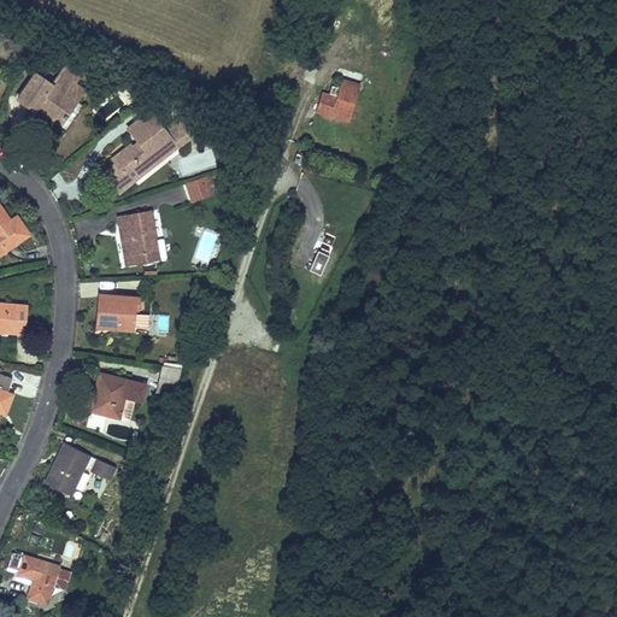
[(63,121),(76,101),(83,90),(71,82),(75,75),(64,68),(53,82),(56,83),(53,86),(35,74),(17,99),(34,110),(36,107),(39,104),(63,121)]
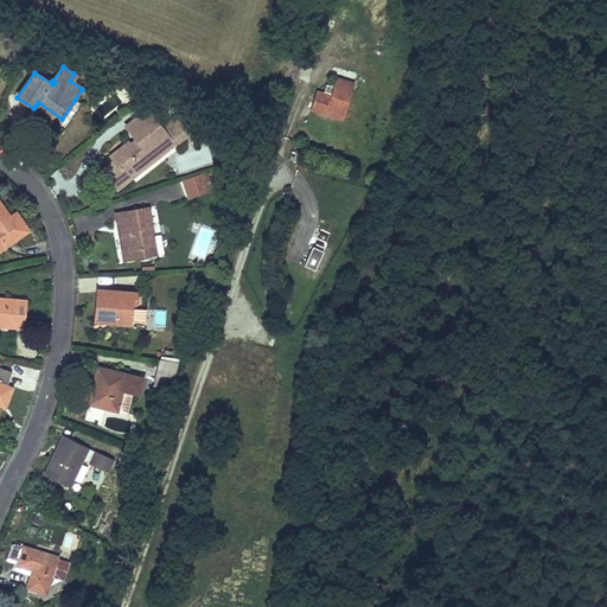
[(311,109),(344,120),(356,82),(337,76),(334,84),(327,83),(325,91),(318,89),(311,109)]
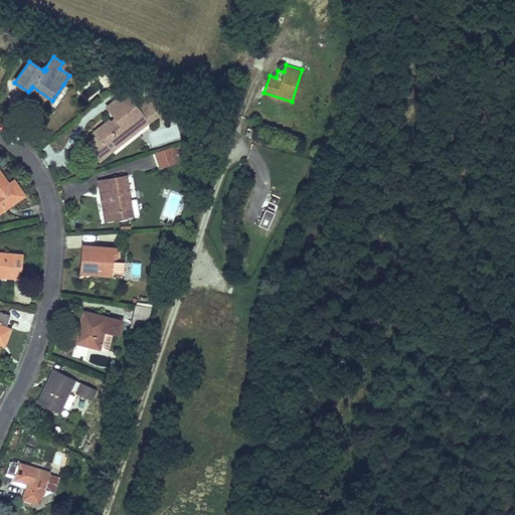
[(50,103),(52,101),(32,87),(30,90),(50,103)]
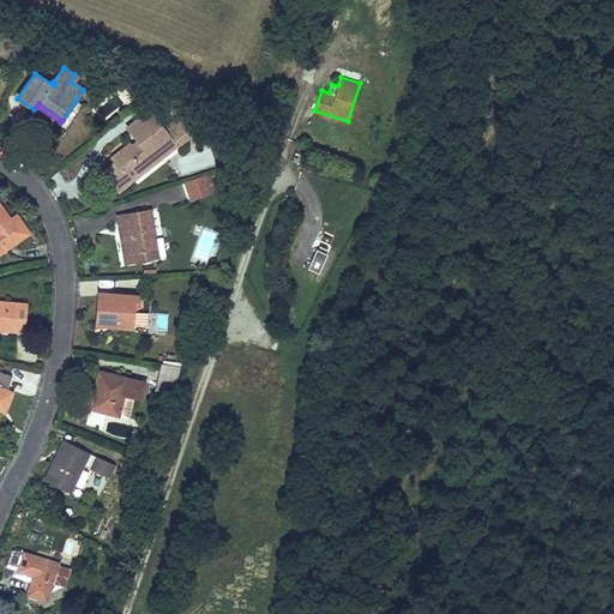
[(138,168),(172,142),(149,112),(127,128),(137,142),(131,146),(128,144),(112,158),(115,163),(103,173),(108,180),(121,170),(124,174),(136,164),(138,168)]
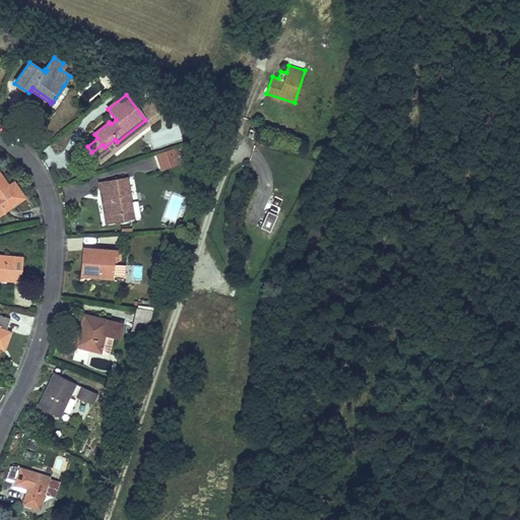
[(110,154),(148,124),(145,120),(117,142),(115,139),(105,147),(110,154)]
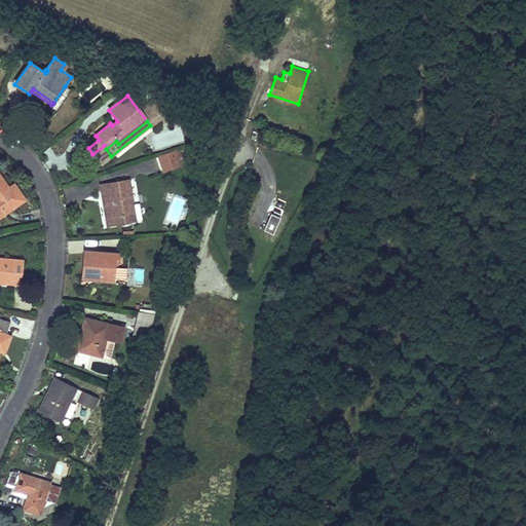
[(201,142),(182,148),(185,157),(199,153),(198,150),(203,149),(201,142)]
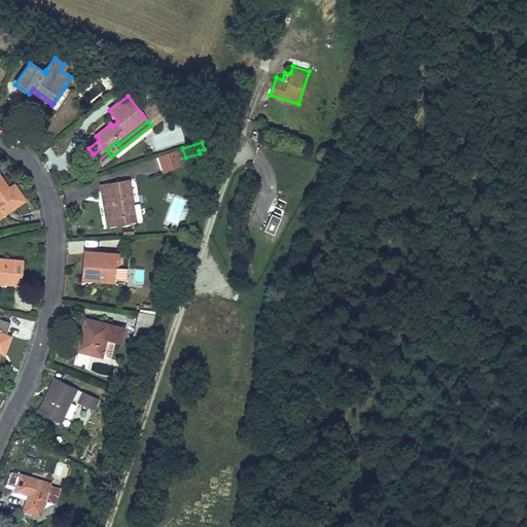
[(101,165),(111,156),(106,149),(104,146),(93,154),(101,165)]
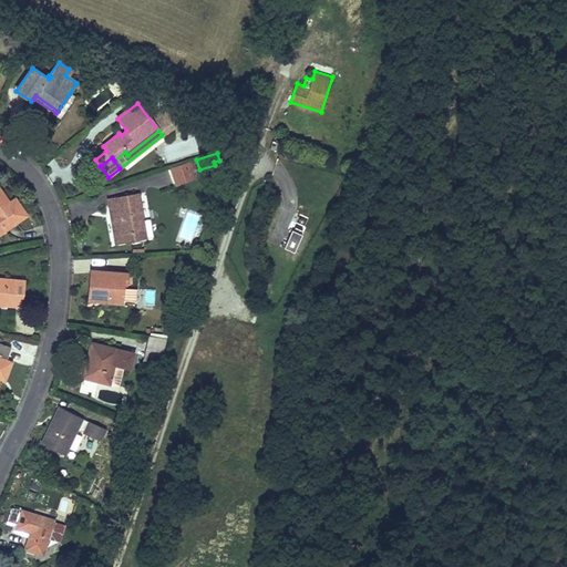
[(189,163),(171,168),(175,185),(194,178),(191,167),(189,163)]
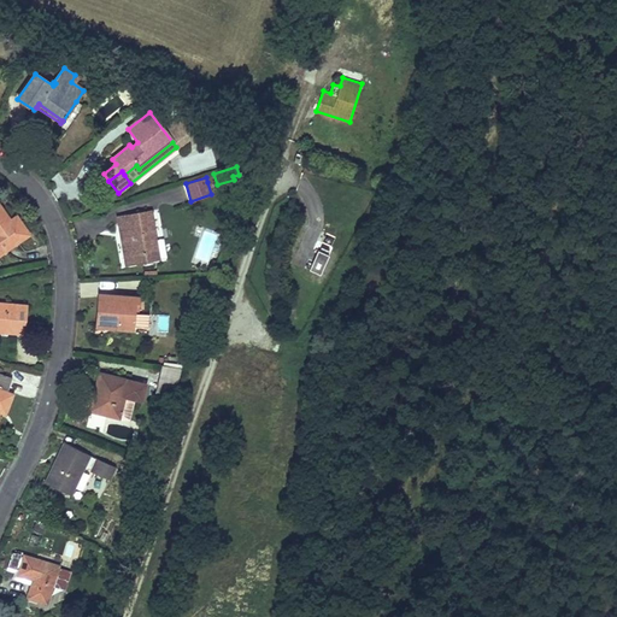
[(0,253),(28,234),(16,217),(9,222),(5,218),(7,217),(0,207),(0,253)]
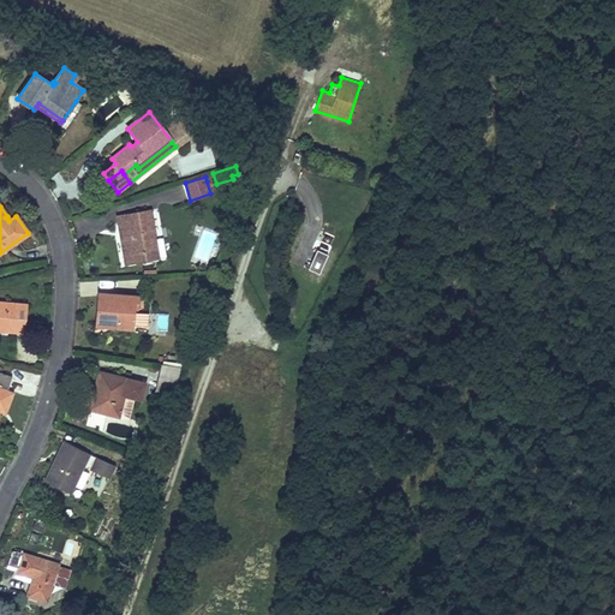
[(130,263),(157,257),(150,221),(151,220),(150,210),(119,216),(120,226),(123,225),(130,263)]
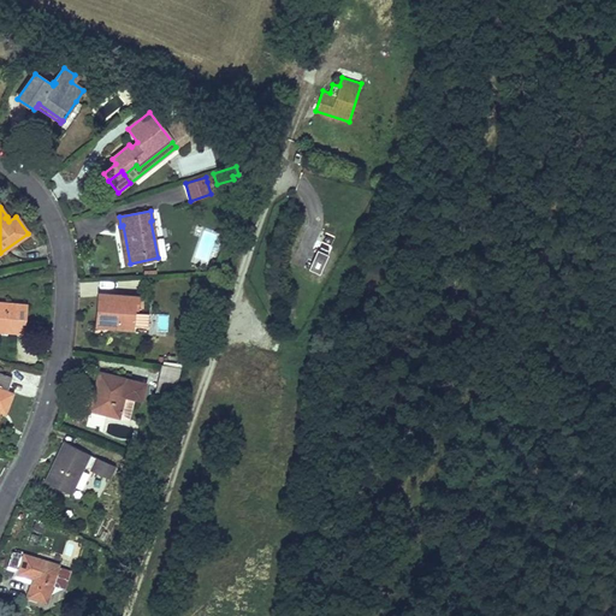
[(326,240),(320,240),(313,241),(308,243),(303,247),(301,253),(298,259),(300,265),(301,271),(304,276),(309,279),(315,282),(321,283),(327,282),(333,278),(338,274),(341,268),(342,262),(342,256),(339,250),(336,246),(331,242),(326,240)]
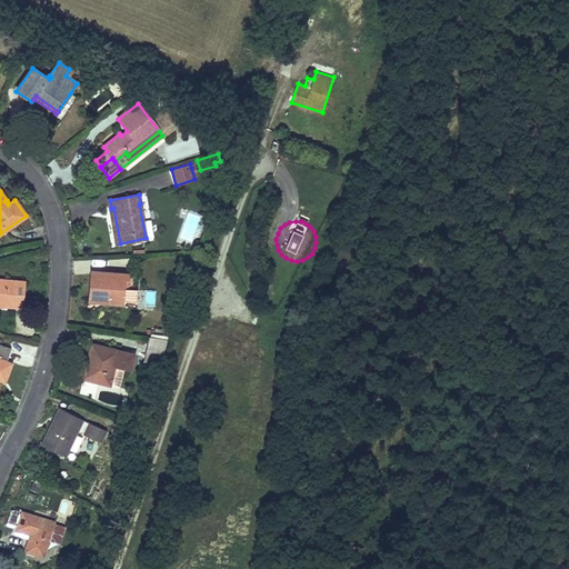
[(122,290),(123,286),(126,286),(127,276),(90,273),(89,302),(96,302),(97,299),(121,301),(135,302),(136,291),(122,290)]
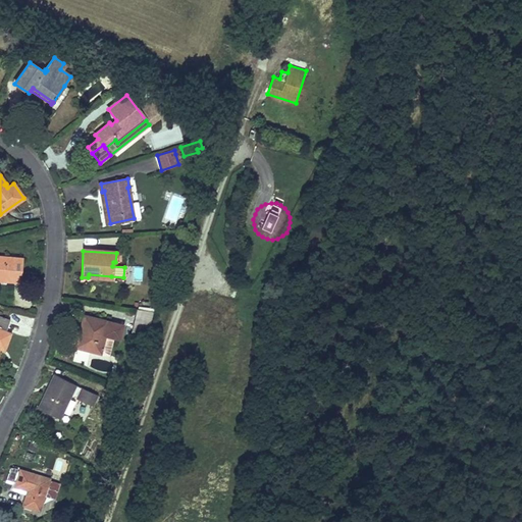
[(22,260),(0,257),(0,280),(9,282),(9,275),(21,276),(22,260)]
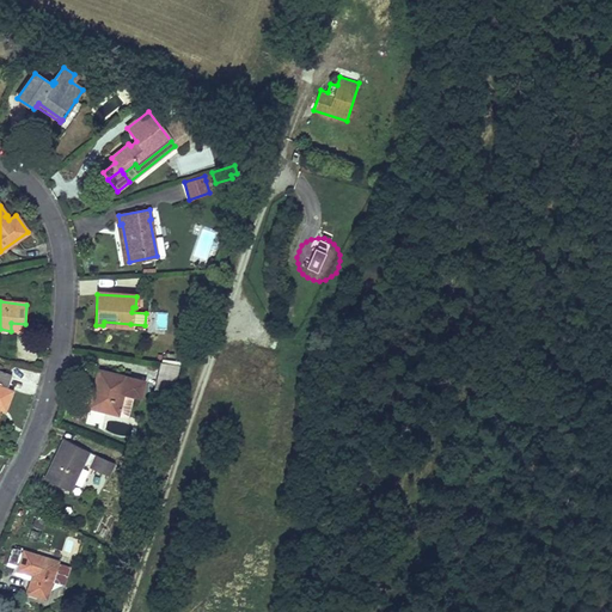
[(184,367),(161,362),(154,390),(175,396),(184,367)]
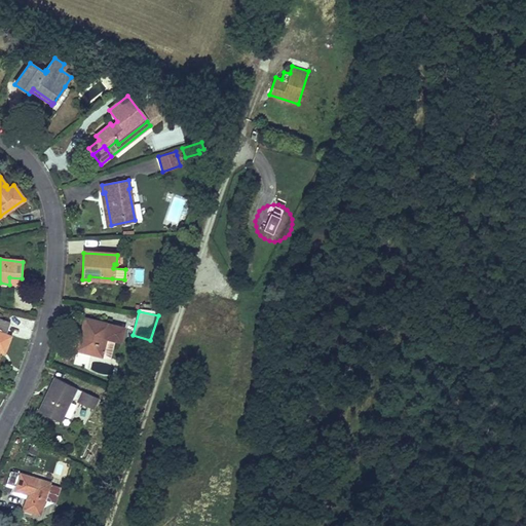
[(0,350),(4,352),(9,336),(6,335),(10,323),(0,318),(0,350)]
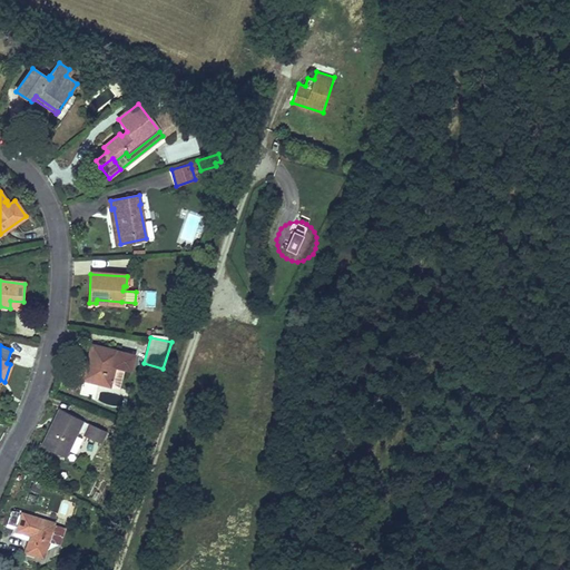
[(92,361),(88,381),(110,386),(110,385),(120,387),(125,369),(130,370),(134,356),(92,345),(89,356),(96,357),(95,361),(92,361)]
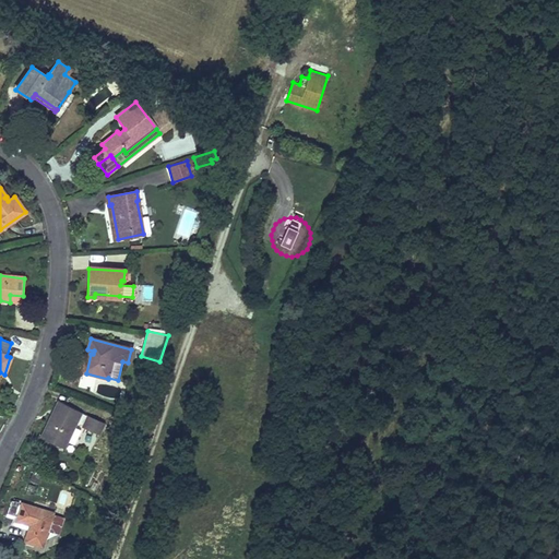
[(82,372),(86,373),(91,354),(93,354),(94,351),(87,349),(82,372)]
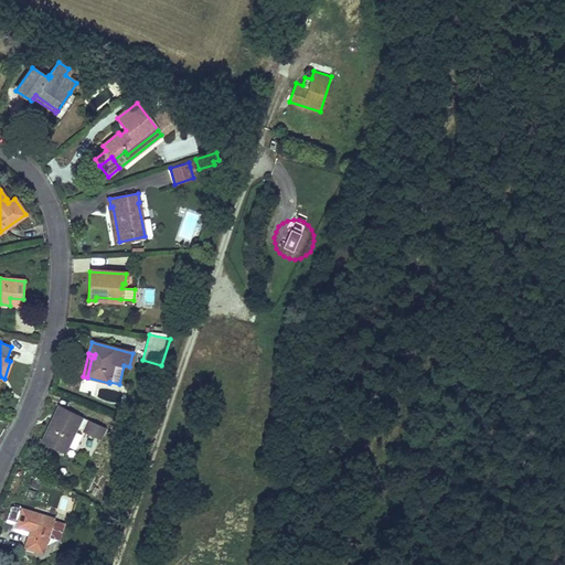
[(77,428),(83,418),(59,406),(42,441),(65,454),(68,447),(75,449),(82,436),(75,433),(77,428)]
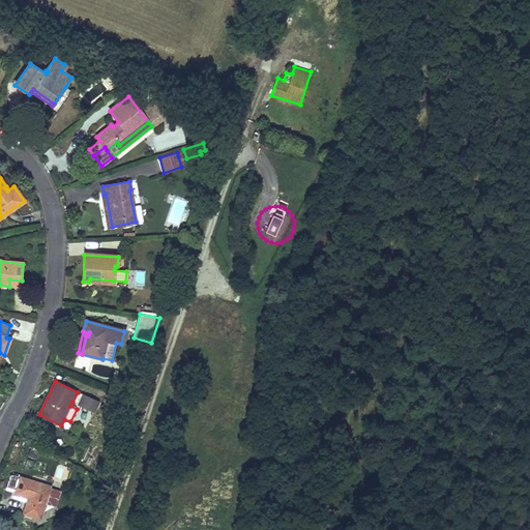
[(79,405),(84,394),(78,392),(72,402),(79,405)]
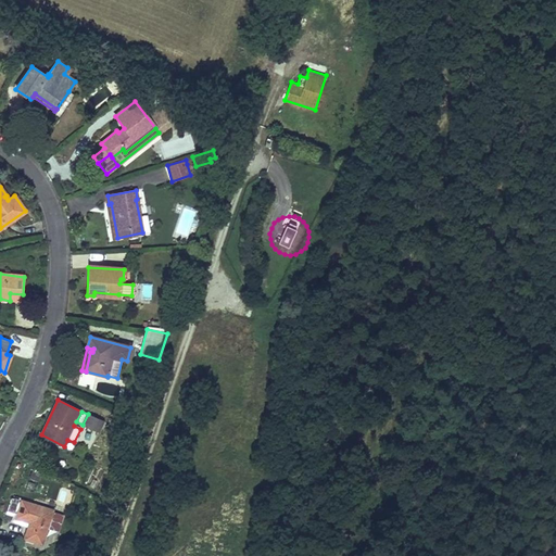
[(103,421),(88,414),(83,425),(99,431),(103,421)]
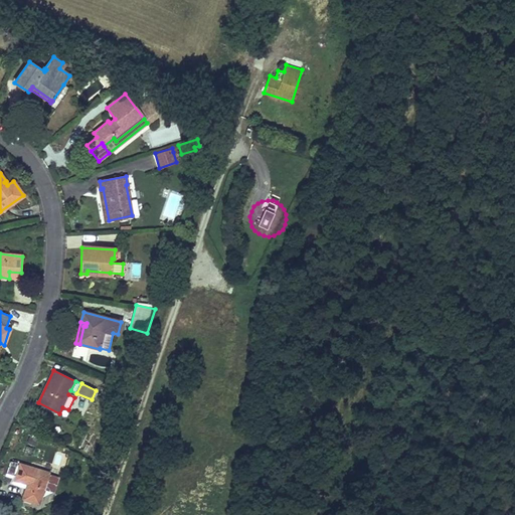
[(38,505),(48,473),(20,464),(15,480),(27,484),(22,500),(38,505)]
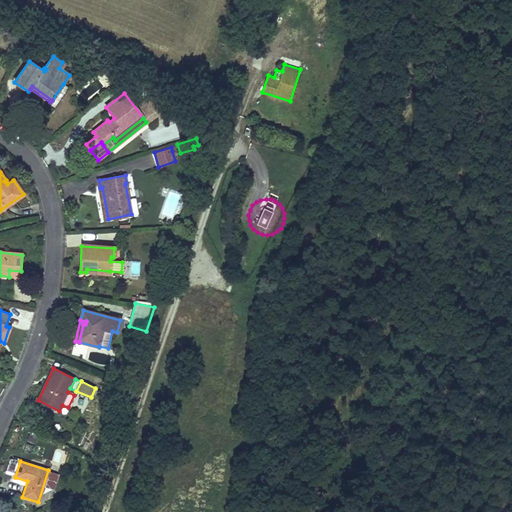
[(50,471),(46,485),(54,488),(58,473),(50,471)]
